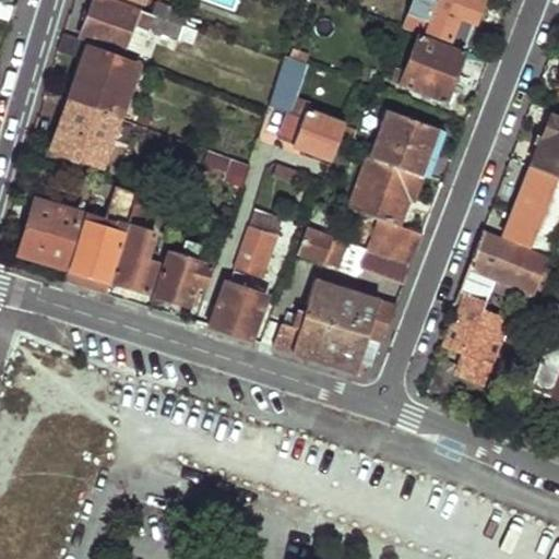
[(105,0),(93,0),(80,37),(123,52),(134,24),(180,40),(185,26),(152,14),(139,10),(139,12),(105,0)]
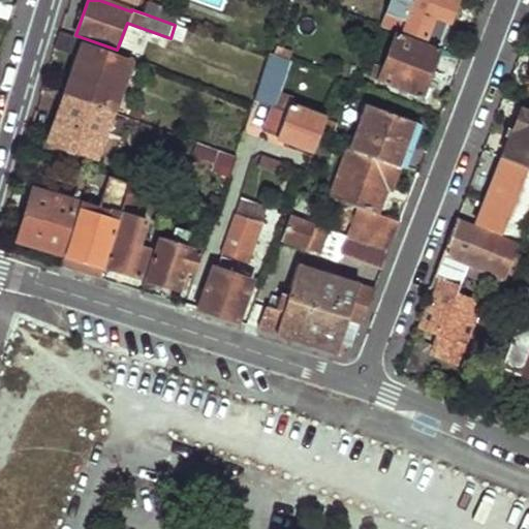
[(456,0),(415,0),(405,29),(427,37),(436,16),(450,21),(458,1),(456,0)]
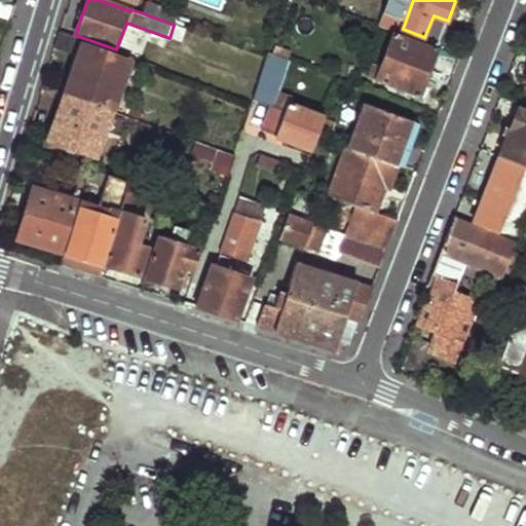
[(147,2),(143,13),(174,25),(178,13),(147,2)]
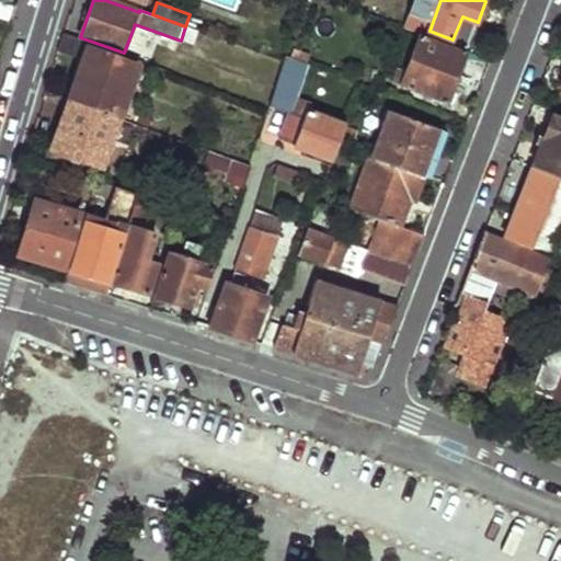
[(89,95),(84,103),(121,117),(138,71),(86,52),(89,43),(64,34),(57,53),(82,61),(72,90),(89,95)]
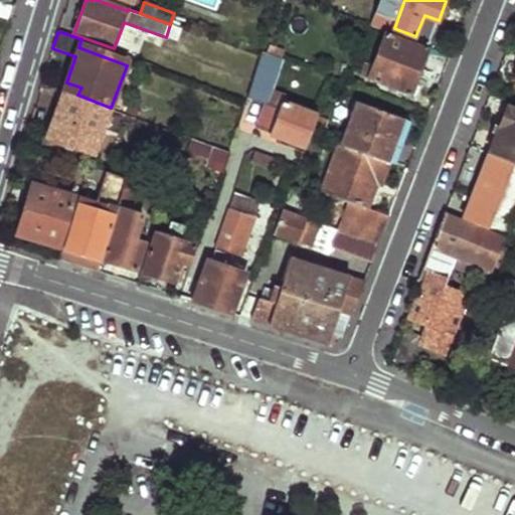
[(389,31),(370,78),(410,93),(427,46),(389,31)]
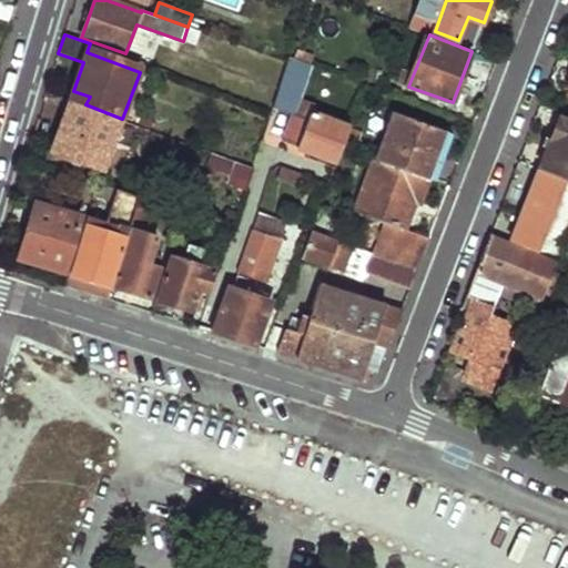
[(313,63),(291,56),(288,62),(275,105),(296,113),(313,63)]
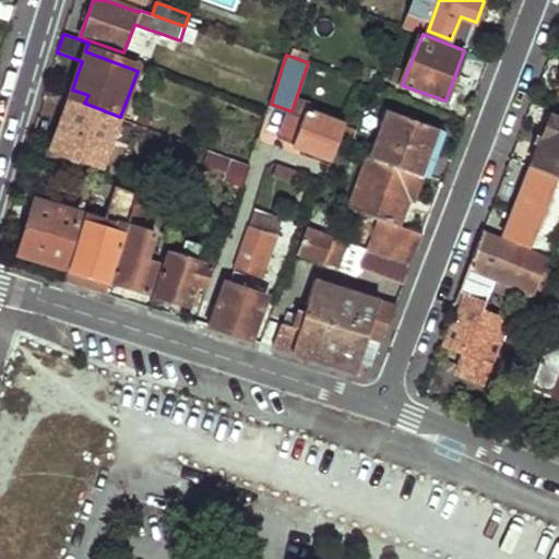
[(88,95),(72,90),(69,97),(84,103),(88,95)]
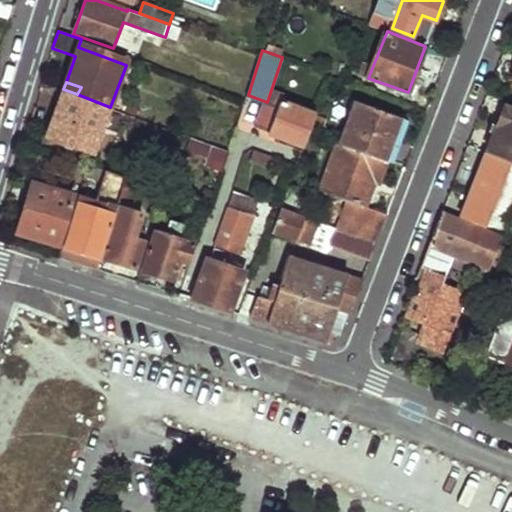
[(63,89),(48,135),(93,151),(110,107),(77,94),(63,89)]
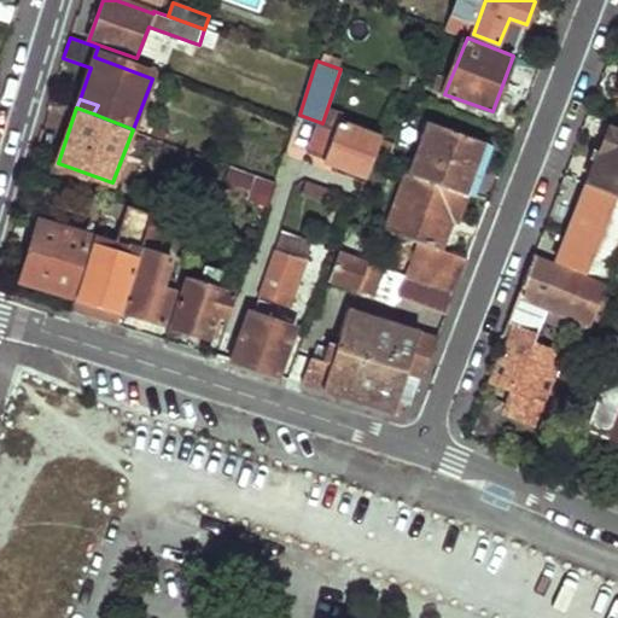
[(322,123),(313,153),(345,167),(343,172),(366,181),(385,129),(343,114),(337,129),(322,123)]
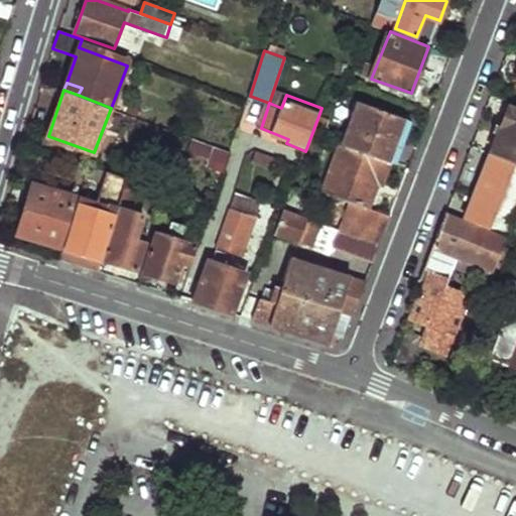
[(407,117),(363,100),(346,144),(390,161),(407,117)]
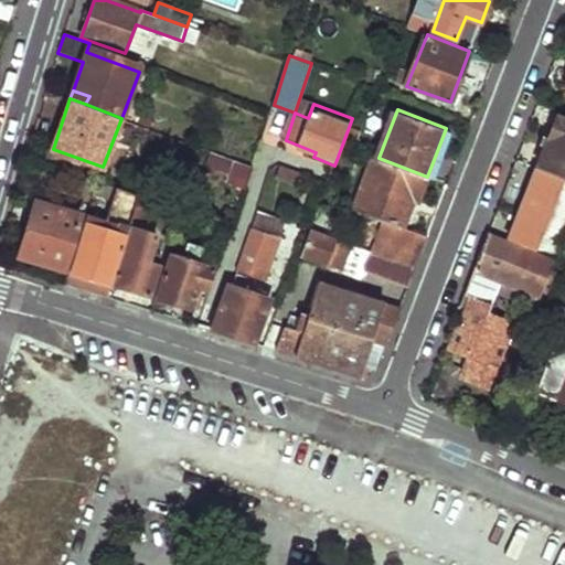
[(564,118),(558,116),(539,167),(564,177),(564,118)]
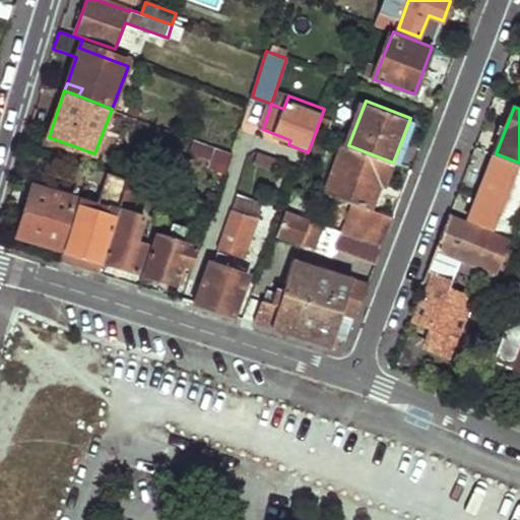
[(195,139),(189,157),(229,172),(235,153),(195,139)]
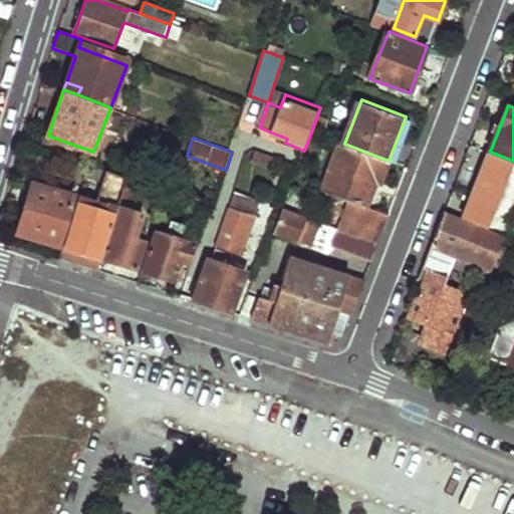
[(348,200),(338,229),(378,244),(390,215),(367,206),(377,180),(381,181),(389,161),(344,144),(341,143),(322,190),(348,200)]
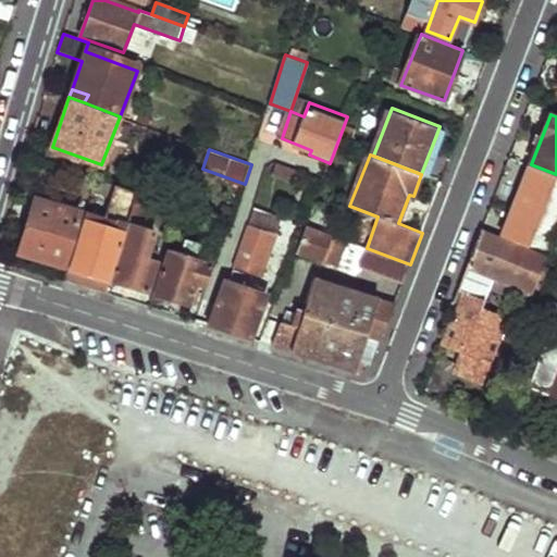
[(288,198),(294,169),(273,164),(268,194),(288,198)]
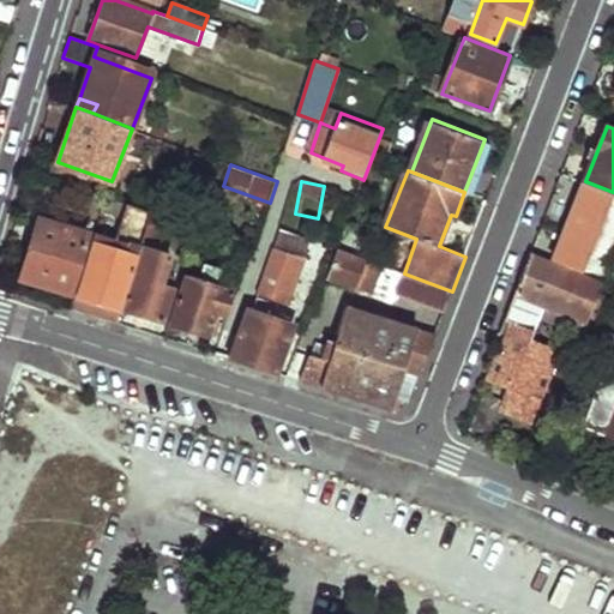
[(91,241),(74,294),(71,308),(90,314),(95,301),(121,309),(138,256),(151,212),(106,196),(101,211),(116,216),(107,246),(91,241)]
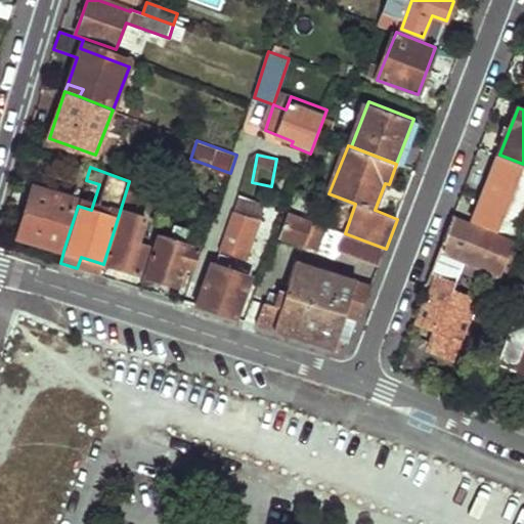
[(143,185),(129,181),(118,218),(121,219),(106,263),(137,273),(149,236),(139,233),(144,219),(132,214),(143,185)]
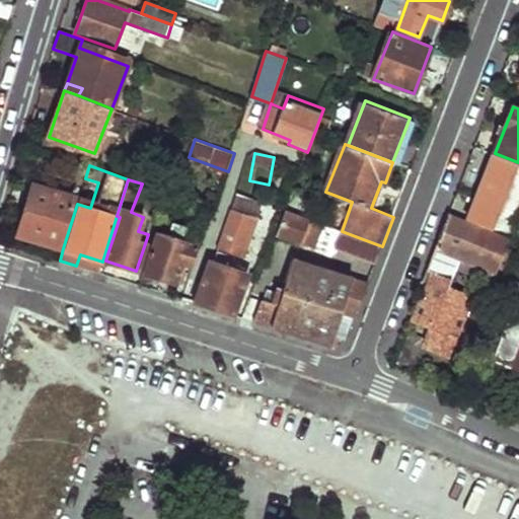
[(34,183),(18,234),(58,246),(73,197),(34,183)]
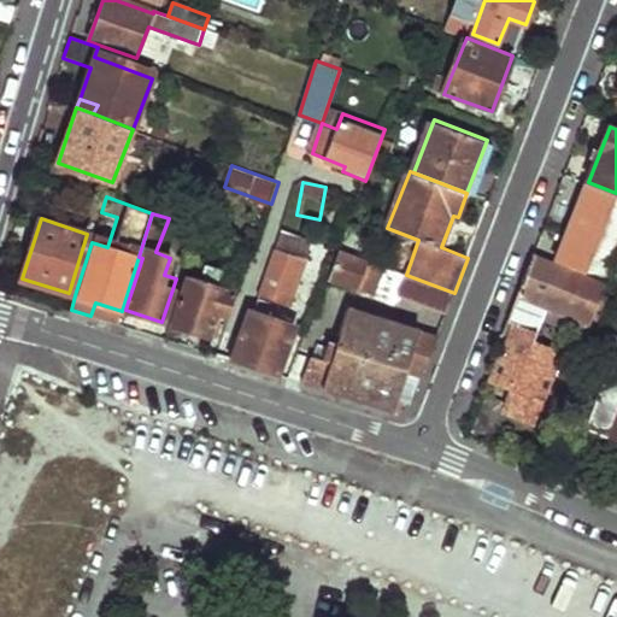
[(282,230),(277,250),(307,260),(315,242),(282,230)]
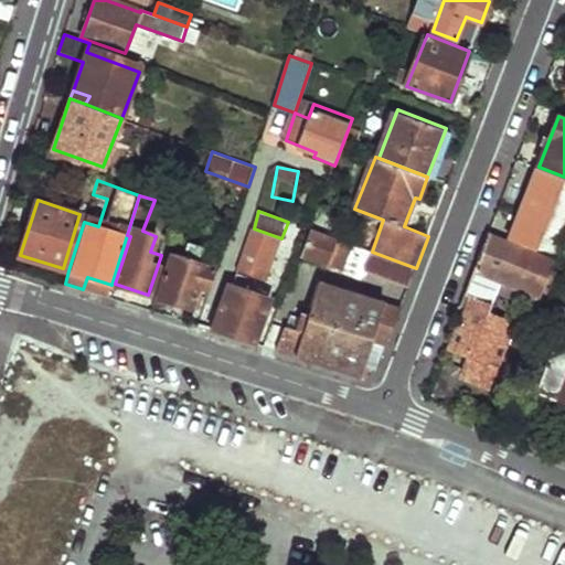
[(254,228),(238,269),(268,280),(281,238),(254,228)]
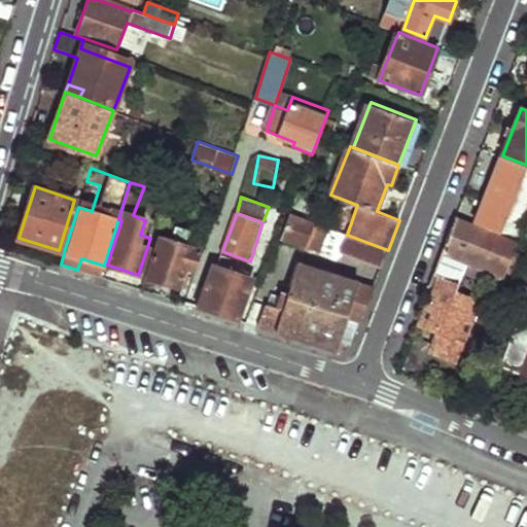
[(290,214),(282,237),(319,251),(328,227),(290,214)]
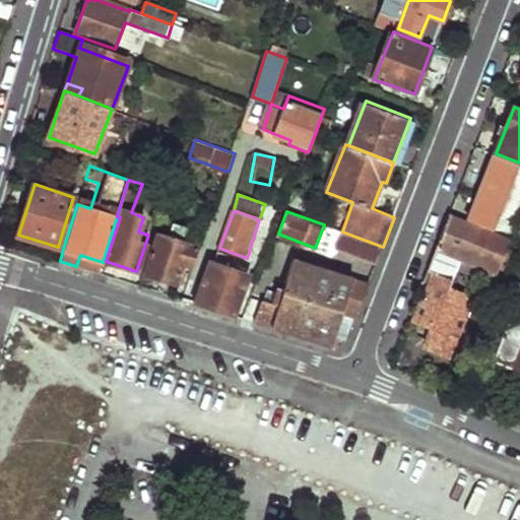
[(412,332),(401,363),(414,369),(426,342),(453,351),(471,304),(465,302),(469,291),(449,283),(461,253),(475,259),(468,275),(488,283),(496,261),(503,264),(509,250),(504,248),(509,236),(451,212),(429,270),(433,271),(413,319),(432,326),(427,337),(412,332)]
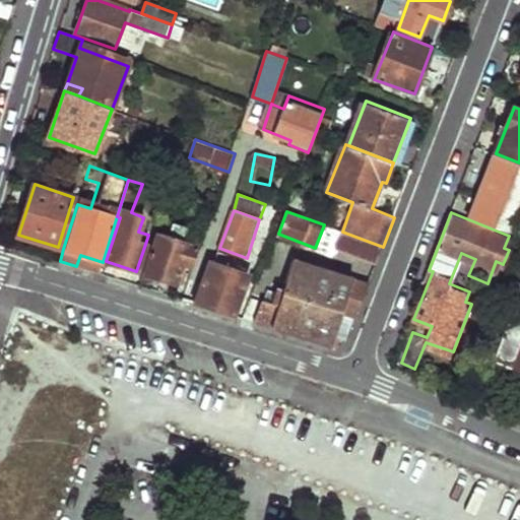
[(324,224),(315,248),(333,255),(336,246),(342,232),(324,224)]
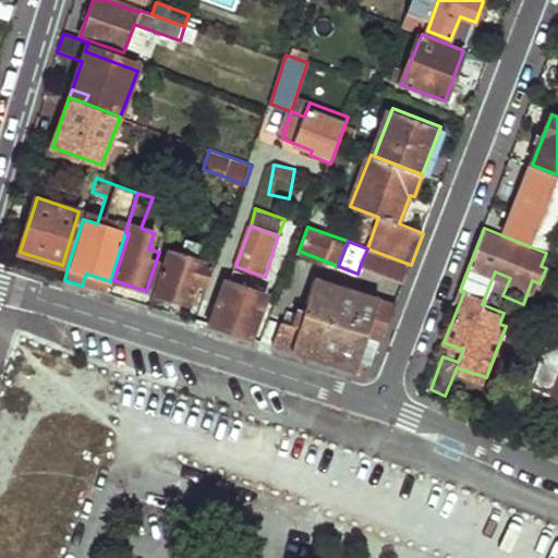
[(169,253),(154,293),(190,304),(196,286),(206,289),(214,266),(198,261),(202,247),(189,242),(182,256),(169,253)]
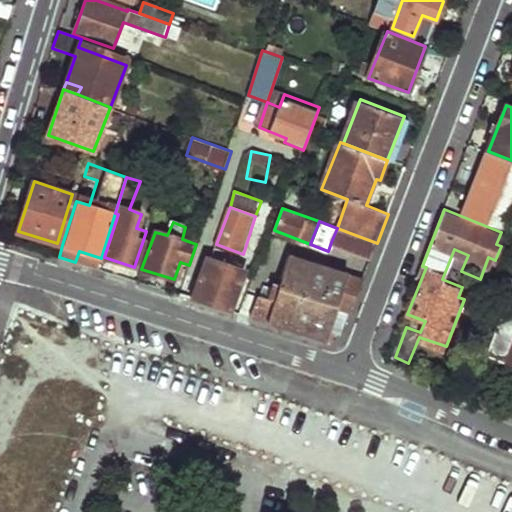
[(337,228),(331,242),(371,258),(377,243),(337,228)]
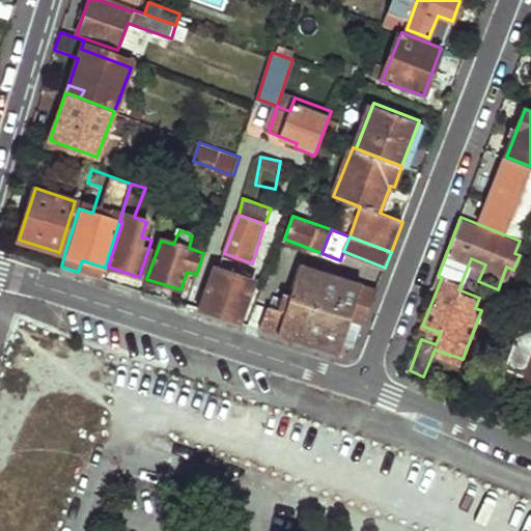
[(82,260),(78,272),(102,279),(105,268),(82,260)]
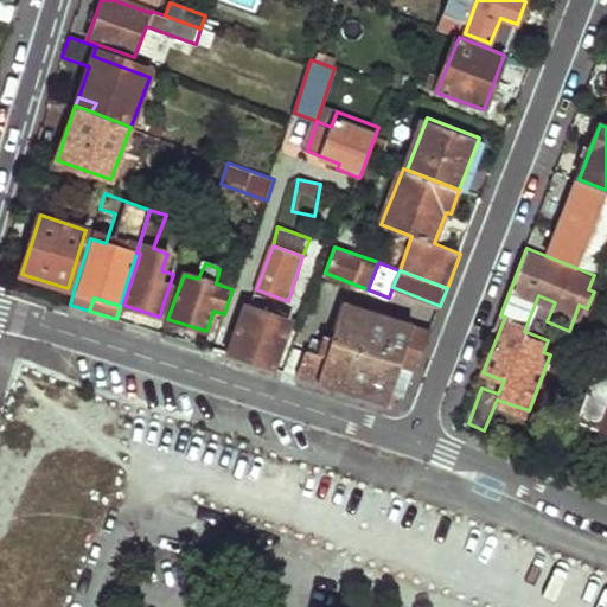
[(306,345),(295,375),(349,391),(391,404),(396,393),(390,391),(401,365),(415,370),(432,330),(345,299),(327,352),(306,345)]
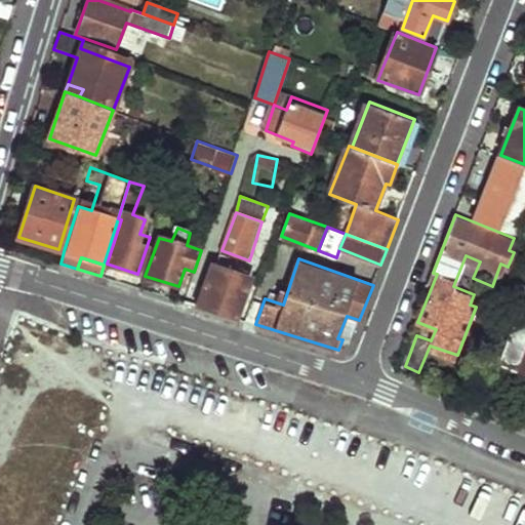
[(213,265),(197,307),(218,313),(236,318),(248,276),(216,265),(213,265)]
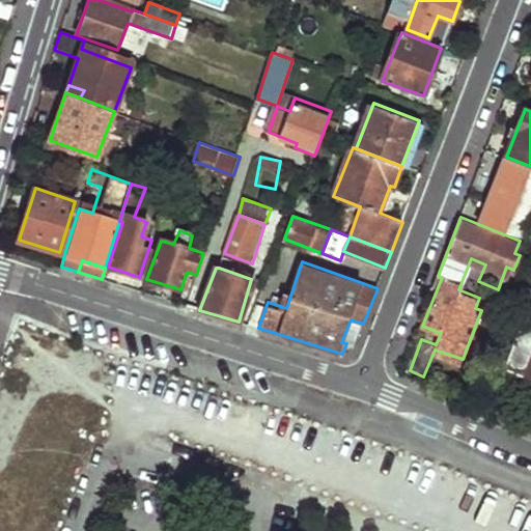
[(530,288),(527,286),(516,309),(530,314),(530,288)]
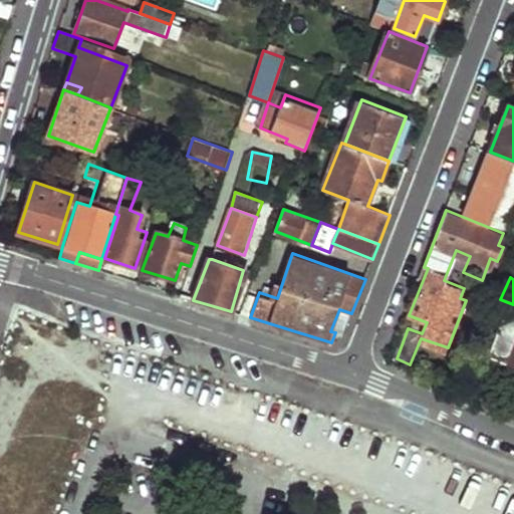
[(0,513),(38,513),(90,332),(11,310),(0,347),(0,350),(23,357),(0,441),(0,513)]
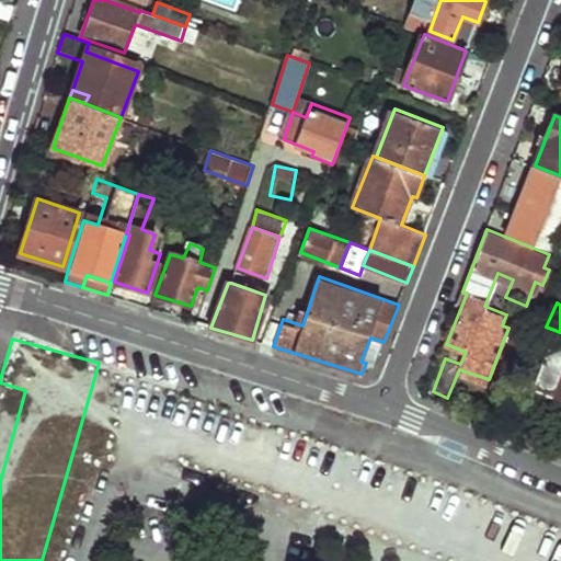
[(560,341),(553,339),(533,391),(560,402),(560,341)]
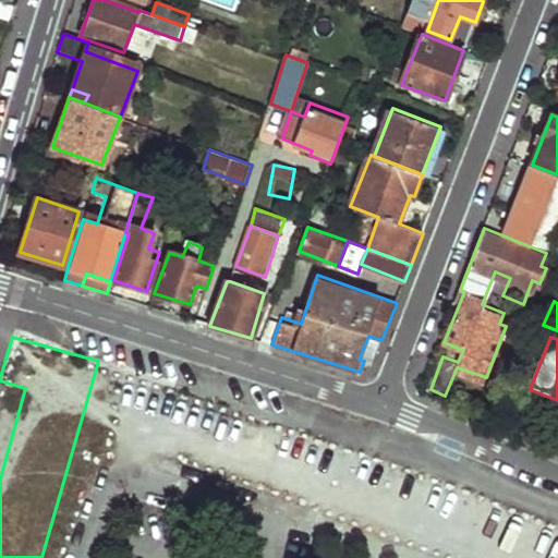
[(444,342),(439,354),(443,356),(458,362),(463,350),(444,342)]
